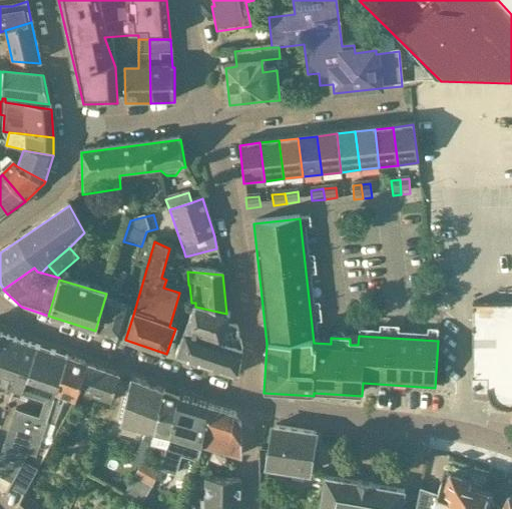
[(110,281),(106,294),(95,331),(121,339),(131,308),(132,302),(131,300),(120,296),(123,285),(110,281)]
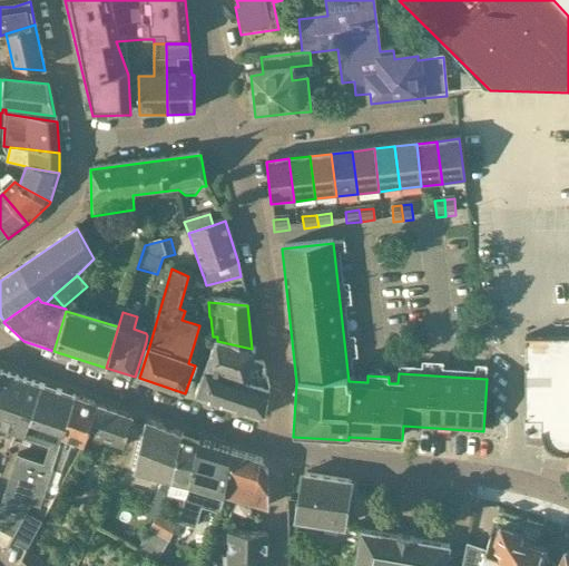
[(568,340),(525,340),(525,418),(523,418),(523,435),(529,440),(541,440),(542,446),(546,449),(550,454),(556,456),(560,457),(568,459),(568,457),(568,456),(568,452),(568,340)]
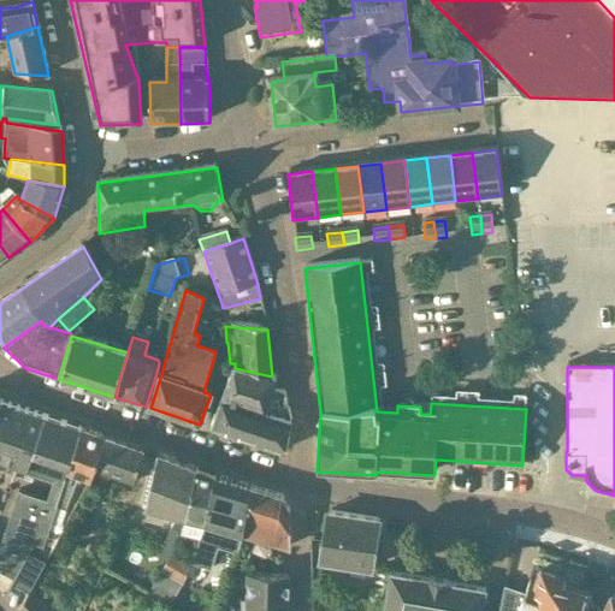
[(284,395),(272,391),(277,378),(272,377),(235,368),(232,368),(211,429),(287,455),(291,421),(284,395)]
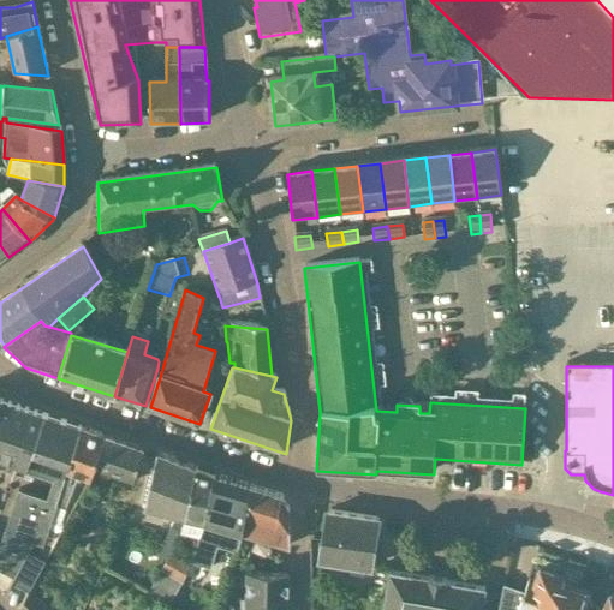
[(0,471),(24,480),(25,476),(47,418),(0,401),(0,471)]
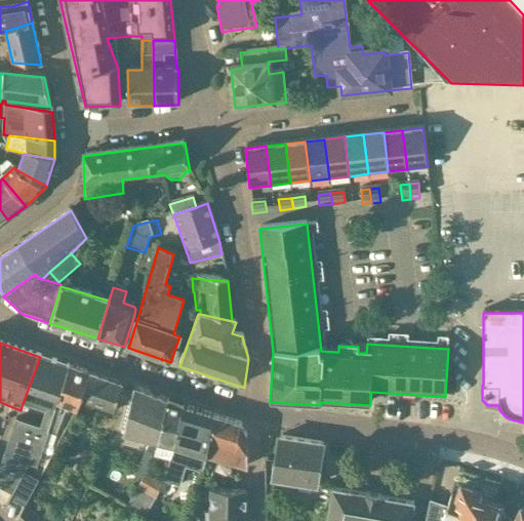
[(40,357),(22,406),(54,417),(54,415),(58,405),(56,405),(62,395),(71,368),(40,357)]
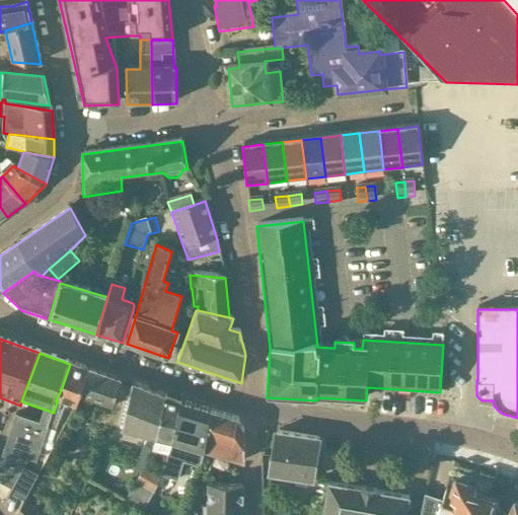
[(49,428),(48,430),(55,432),(66,405),(76,409),(80,398),(89,370),(70,364),(61,390),(56,400),(58,400),(54,411),(51,420),(49,428)]
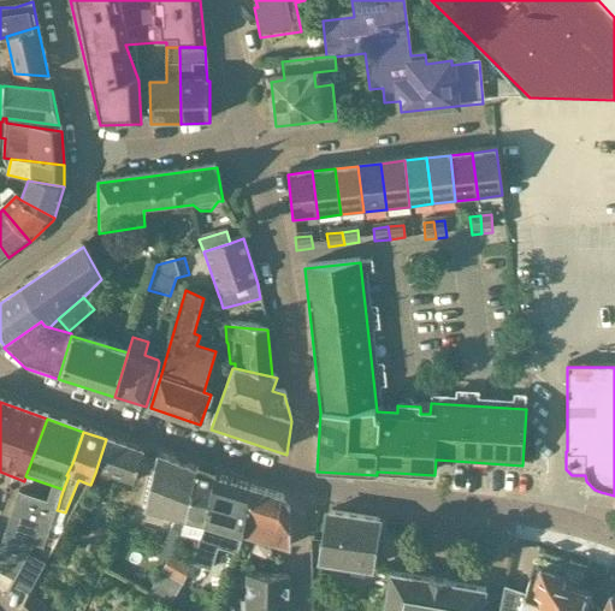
[(145,452),(106,439),(95,473),(132,485),(145,452)]
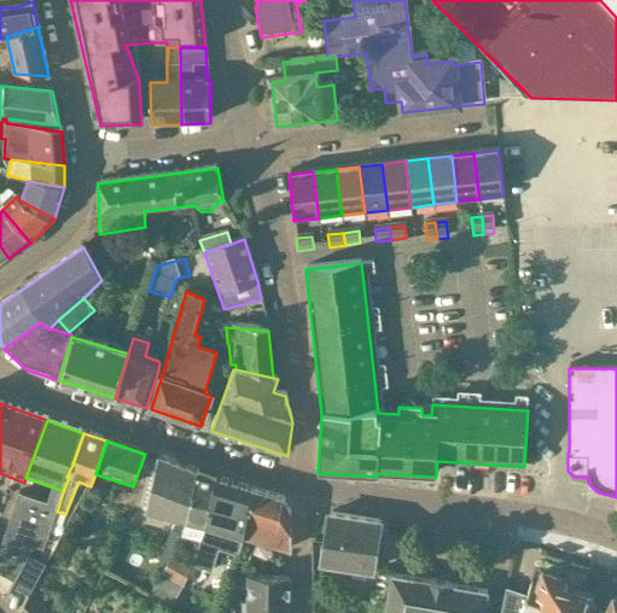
[(163,530),(167,519),(178,521),(157,562),(167,567),(172,562),(182,536),(187,526),(191,507),(193,494),(197,472),(158,456),(146,513),(147,514),(145,525),(163,530)]
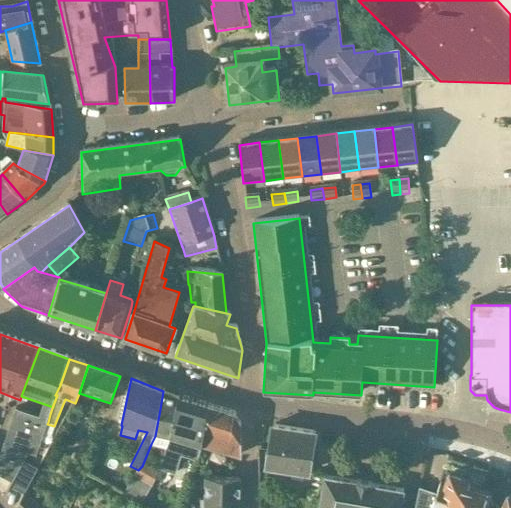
[(177,397),(163,391),(160,409),(158,420),(155,436),(151,444),(165,448),(169,441),(170,439),(173,420),(177,397)]
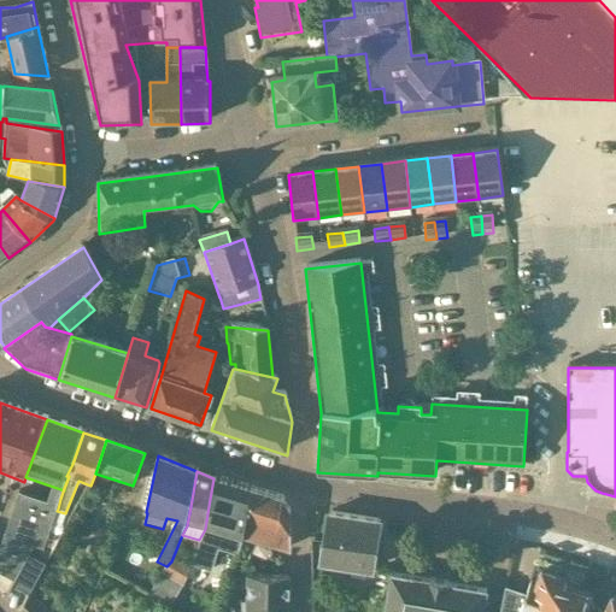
[(221,481),(213,478),(209,506),(205,529),(204,531),(199,540),(191,568),(211,575),(218,552),(238,558),(240,549),(242,540),(242,539),(251,490),(221,481)]
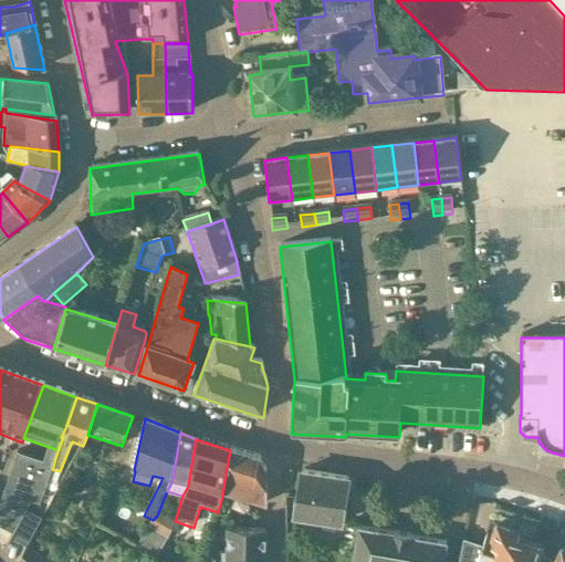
[(248,501),(265,507),(265,490),(265,469),(260,459),(230,450),(222,495),(222,496),(220,505),(246,512),(248,501)]
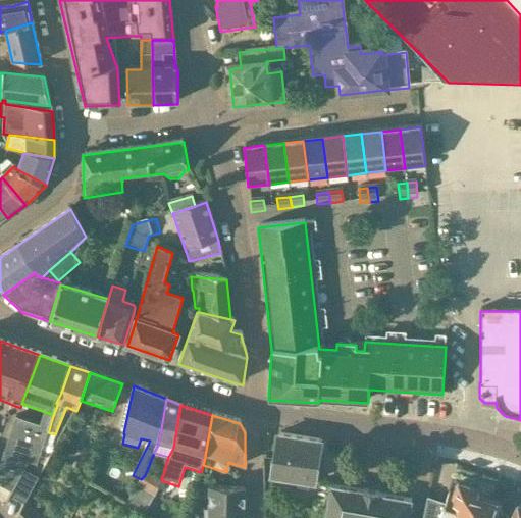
[(15,419),(0,465),(0,504),(4,509),(10,498),(23,473),(29,464),(36,467),(48,432),(49,430),(41,427),(15,419)]
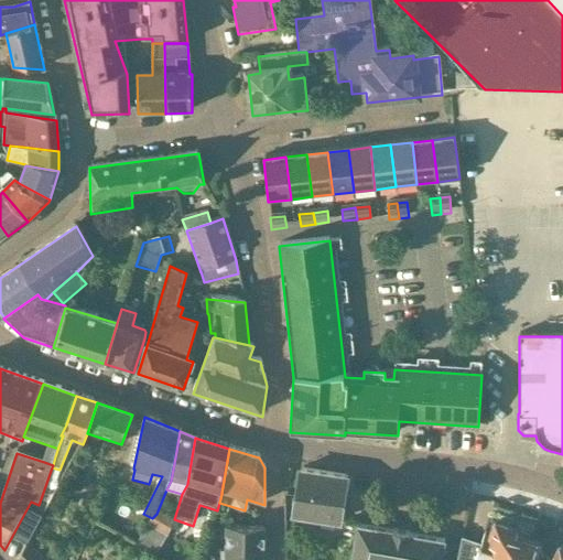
[(47,453),(44,462),(53,465),(55,456),(47,453)]
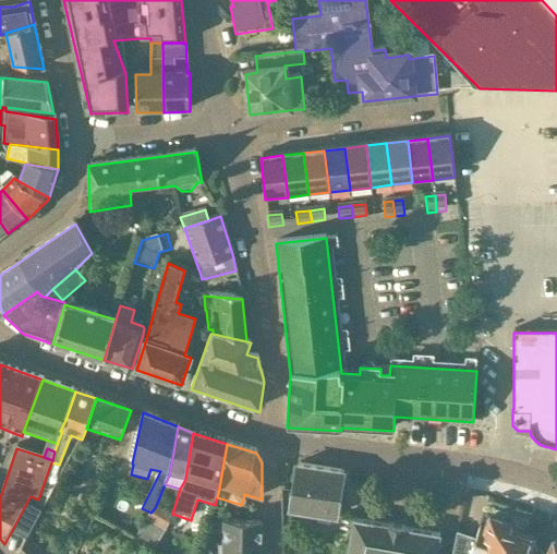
[(343,473),(297,467),(289,513),(337,519),(343,473)]
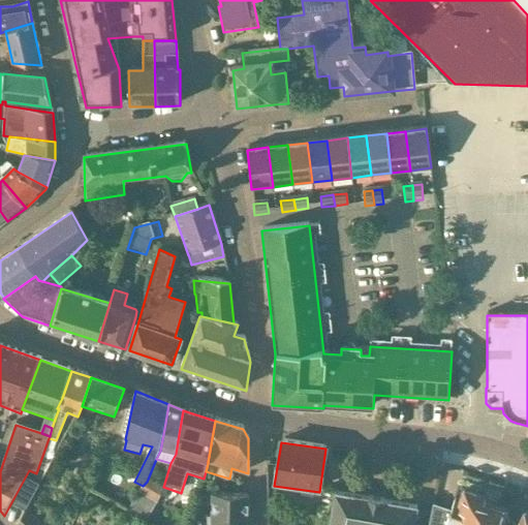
[(24,480),(10,504),(25,513),(26,511),(39,487),(24,480)]
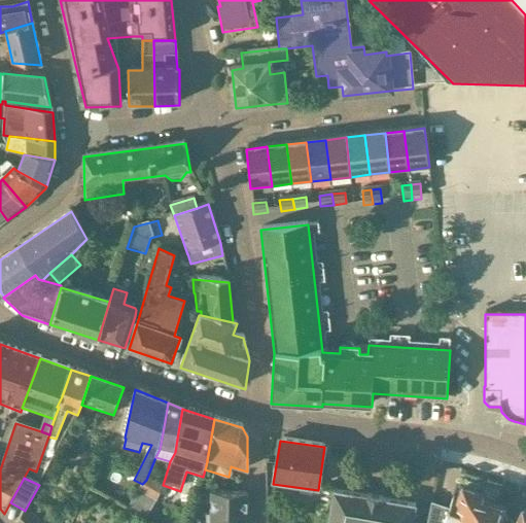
[(457,500),(452,499),(445,522),(496,522),(501,508),(472,499),(474,494),(460,490),(457,500)]
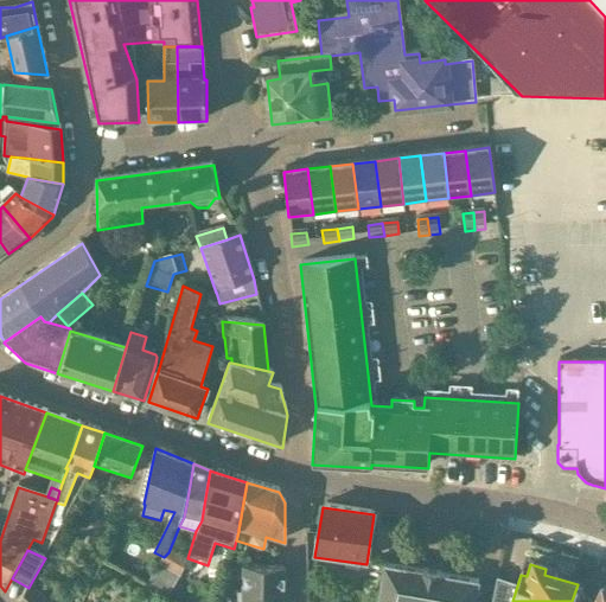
[(180,578),(159,567),(146,590),(164,601),(167,601),(179,580),(180,578)]
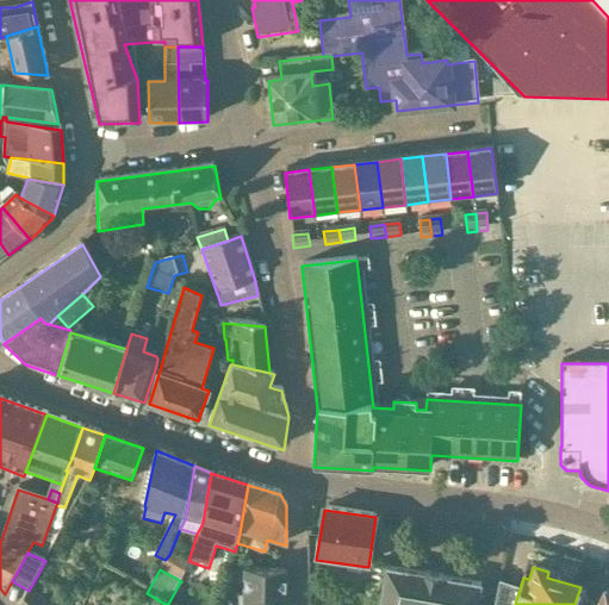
[(477,604),(480,586),(385,569),(379,604),(477,604)]
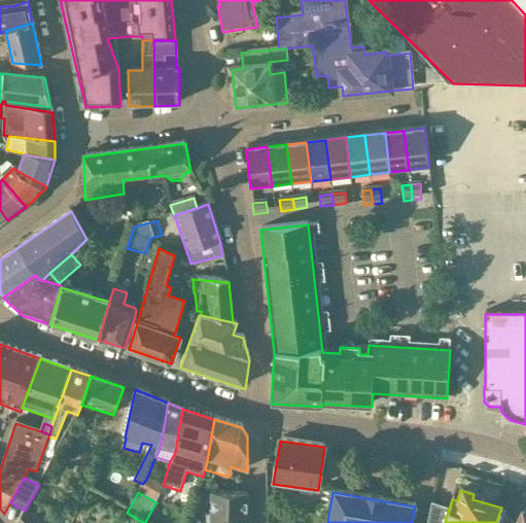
[(212,495),(211,517),(245,518),(246,496),(212,495)]
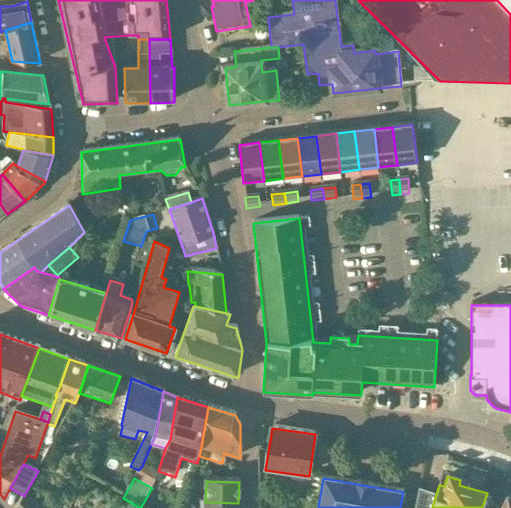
[(38,507),(25,494),(24,496),(17,507),(38,507)]
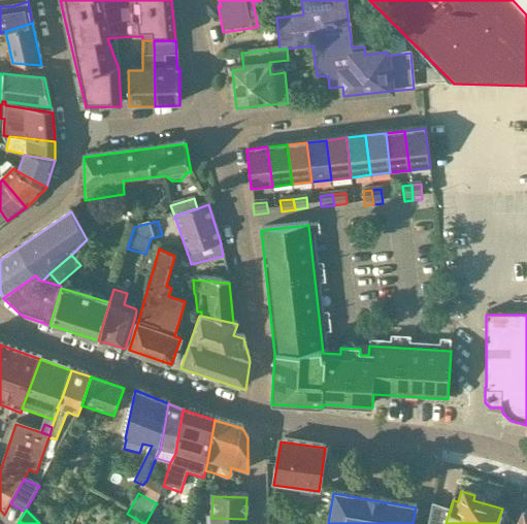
[(526,523),(526,514),(523,513),(518,523),(526,523)]
